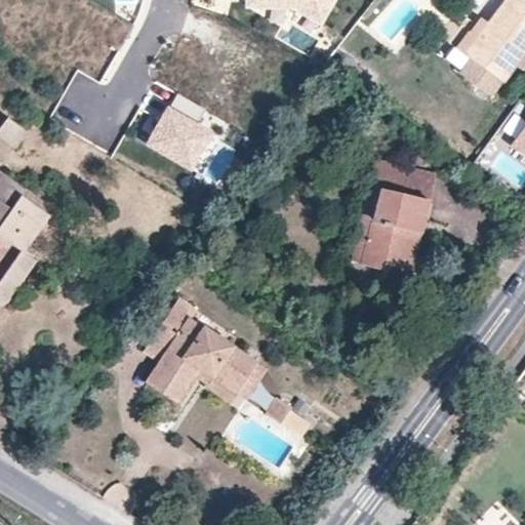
[(246,0),(247,9),(298,11),(322,26),(337,0),(246,0)]
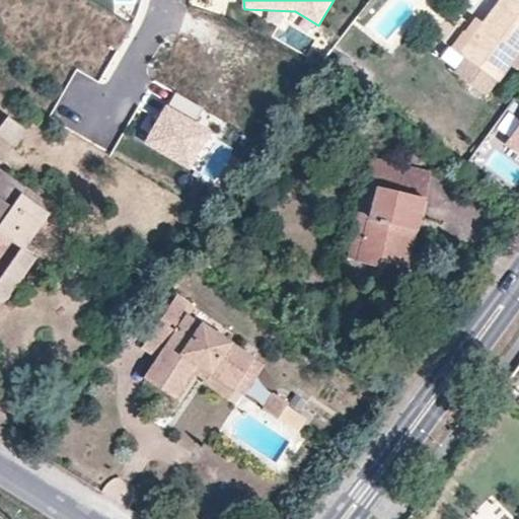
[(517,55),(518,52),(518,5),(511,0),(499,0),(483,23),(471,38),(459,55),(464,59),(454,73),(485,95),(509,66),(517,55)]
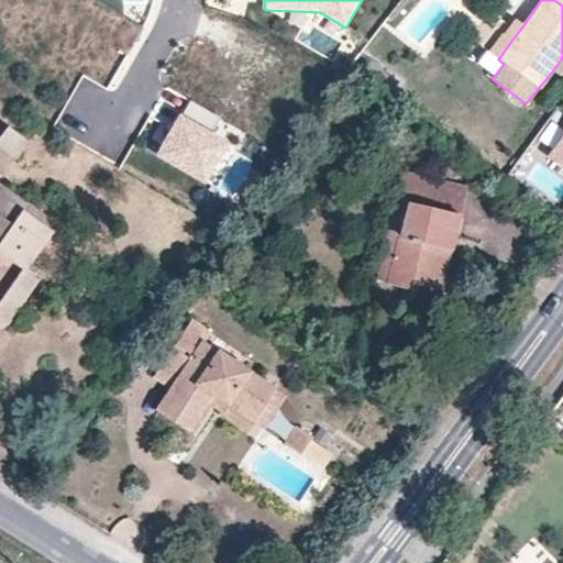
[(511,41),(523,25),(515,20),(504,35),(511,41)]
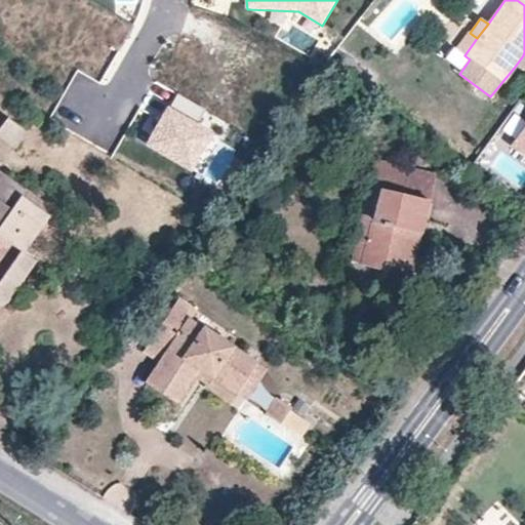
[(465,55),(477,38),(470,33),(456,49),(465,55)]
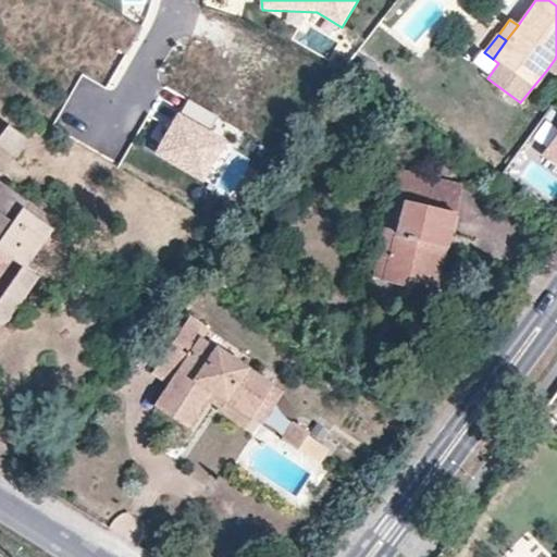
[(553,76),(556,70),(556,60),(555,59),(546,71),(553,76)]
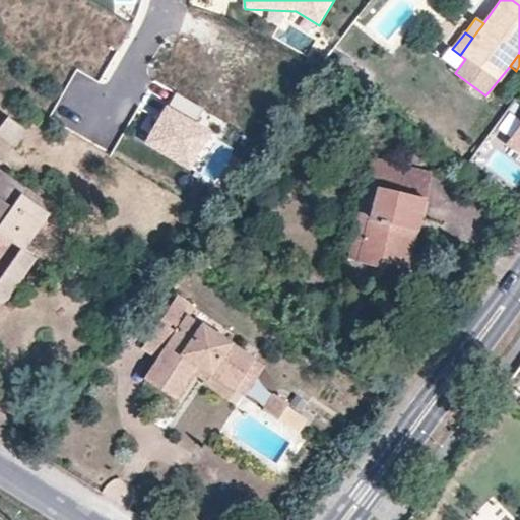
[(176,92),(146,143),(187,167),(206,133),(193,125),(203,108),(176,92)]
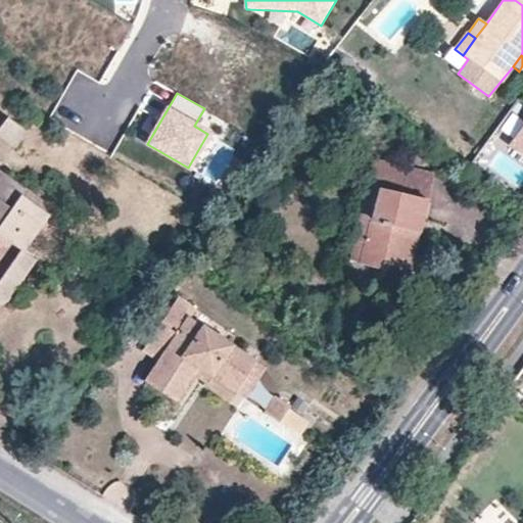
[(0,136),(15,148),(28,133),(7,117),(0,128),(0,136)]
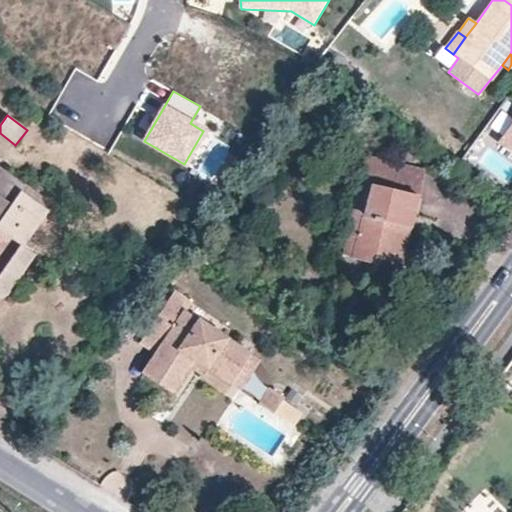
[(511,153),(511,121),(497,142),(511,153)]
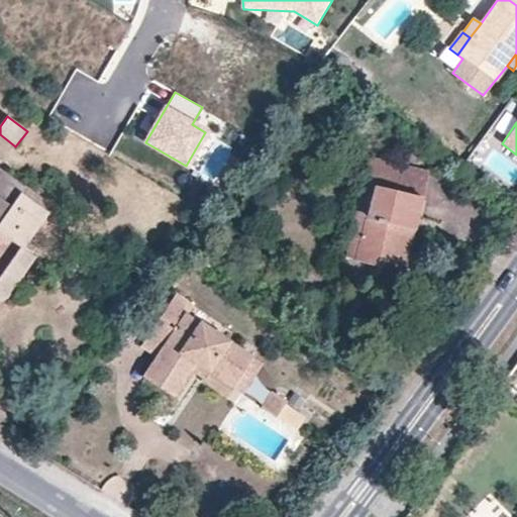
[(404,266),(427,174),(371,159),(345,257),(377,266),(379,259),(404,266)]
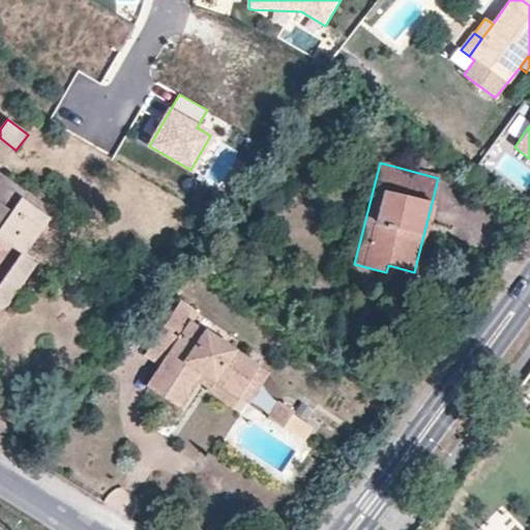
[(27,246),(53,211),(0,173),(0,238),(22,254),(2,281),(18,291),(41,257),(27,246)]
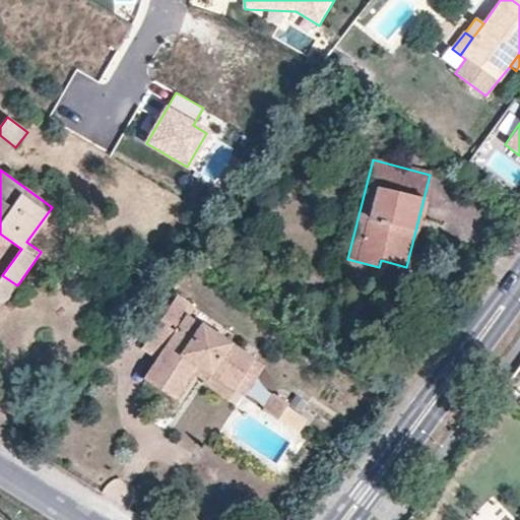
[(6,301),(17,285),(2,275),(0,278),(0,304),(2,304),(6,301)]
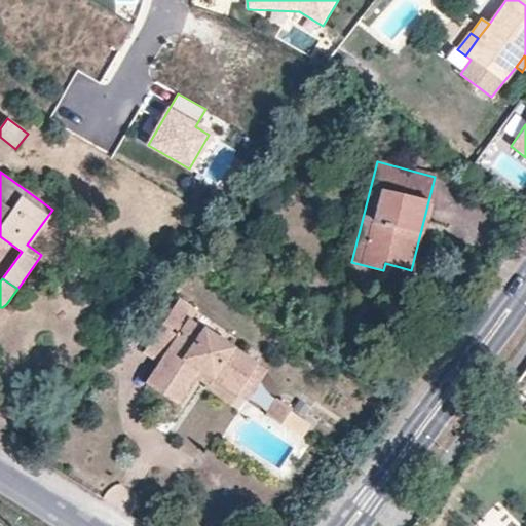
[(257,364),(191,321),(196,312),(180,301),(145,353),(160,364),(146,384),(177,405),(195,378),(200,371),(212,378),(237,395),(257,364)]
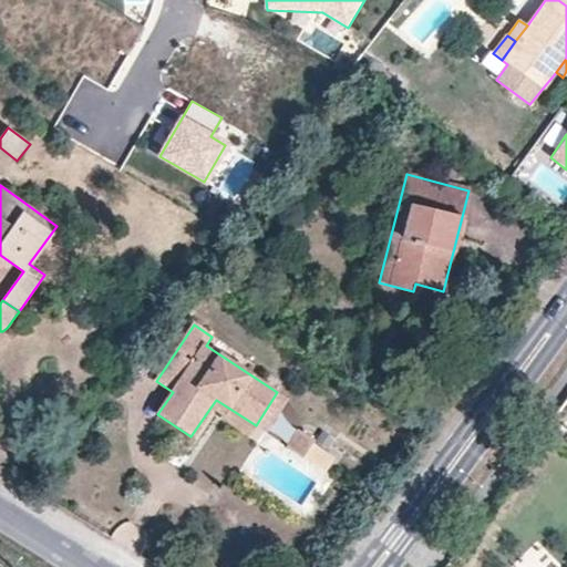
[(266,432),(287,399),(277,392),(256,425),(266,432)]
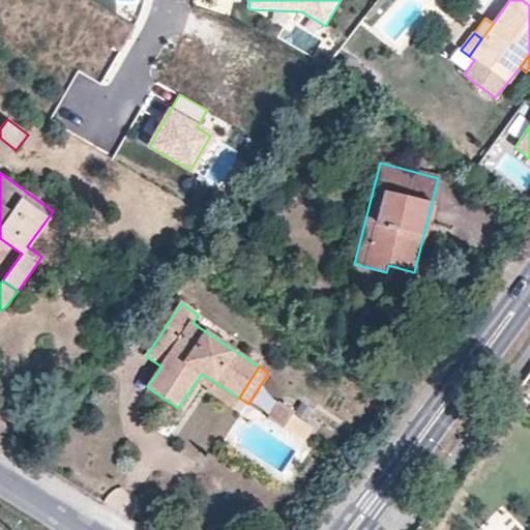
[(208,388),(213,381),(202,374),(197,381),(208,388)]
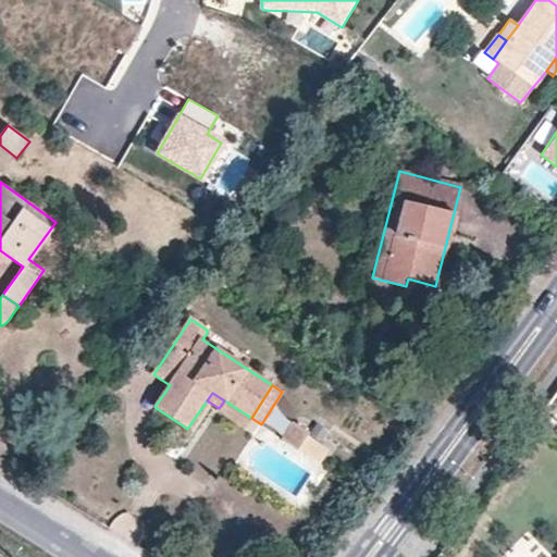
[(251,418),(224,400),(219,408),(218,409),(245,428),(251,418)]
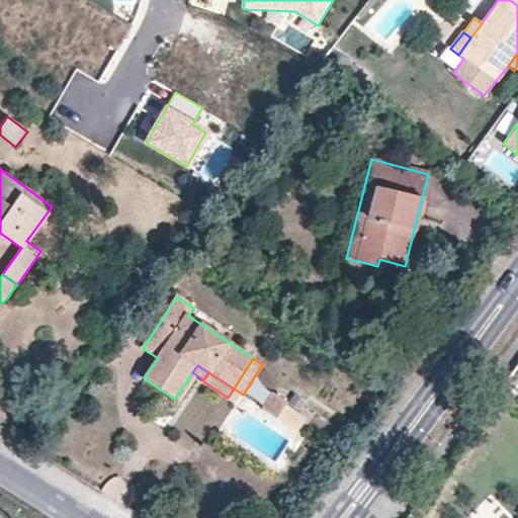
[(276,419),(285,405),(286,403),(273,394),(262,410),(276,419)]
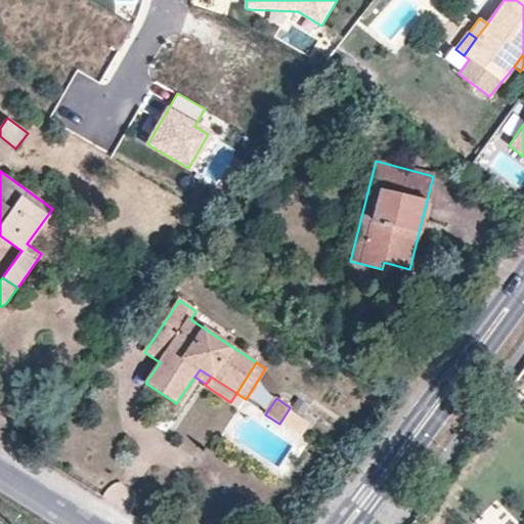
[(309,424),(289,409),(279,424),(300,437),(309,424)]
